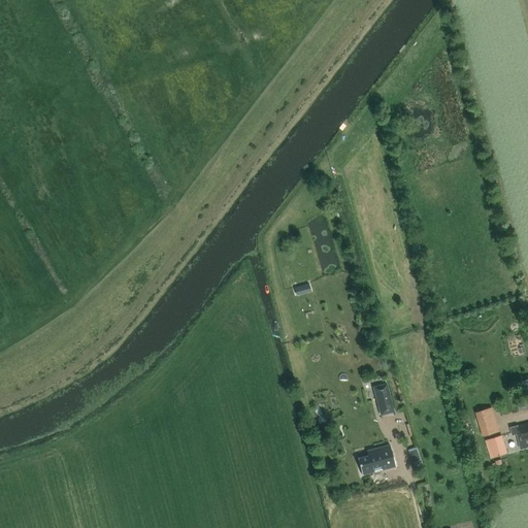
[(393,410),(387,388),(374,391),(381,415),(393,410)]
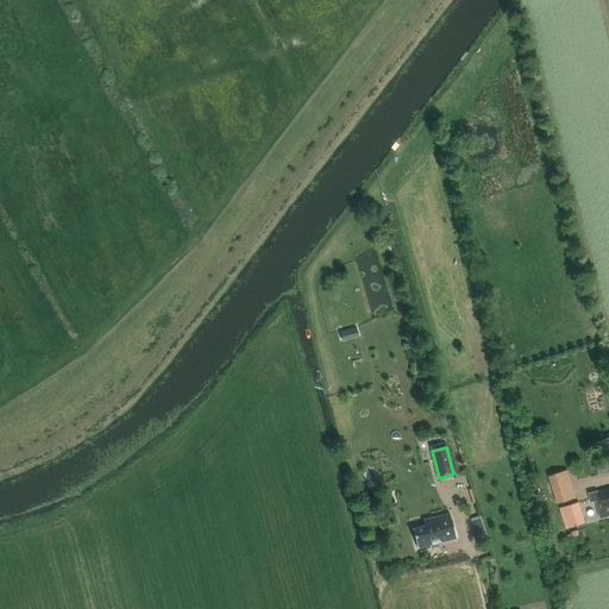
[(608,456),(595,458),(597,472),(608,471),(608,456)]
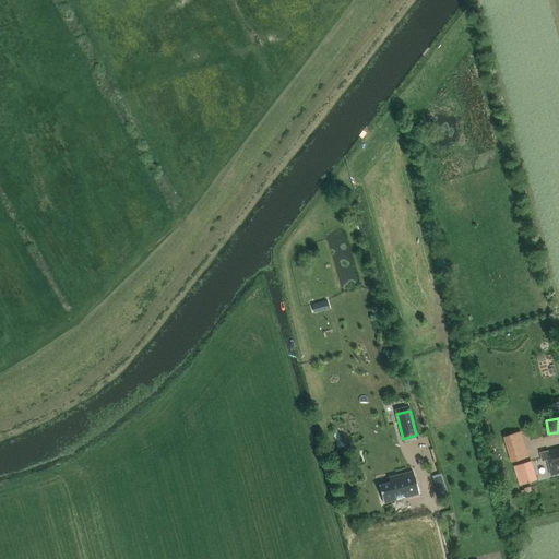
[(558,448),(549,451),(544,452),(539,453),(542,462),(547,460),(548,466),(552,466),(555,475),(558,474),(558,448)]
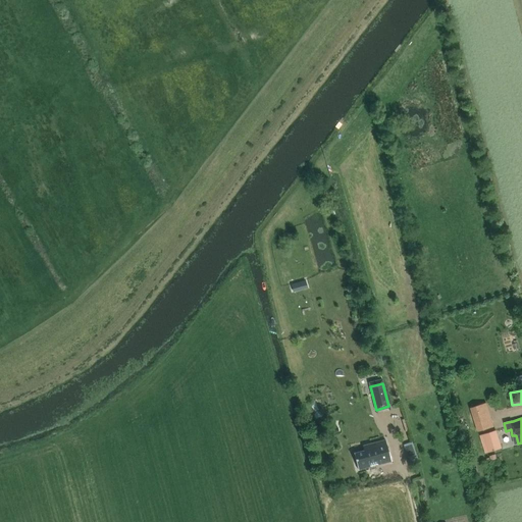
[(503,449),(497,430),(483,435),(488,453),(503,449)]
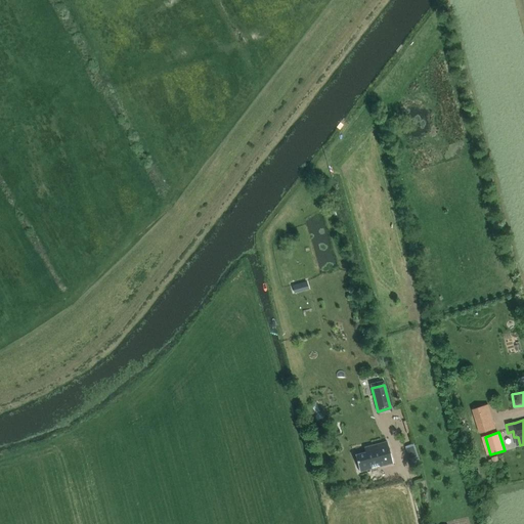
[(380,466),(392,463),(390,454),(389,454),(387,450),(389,449),(387,441),(364,447),(365,451),(355,454),(359,472),(372,469),(372,468),(380,466)]
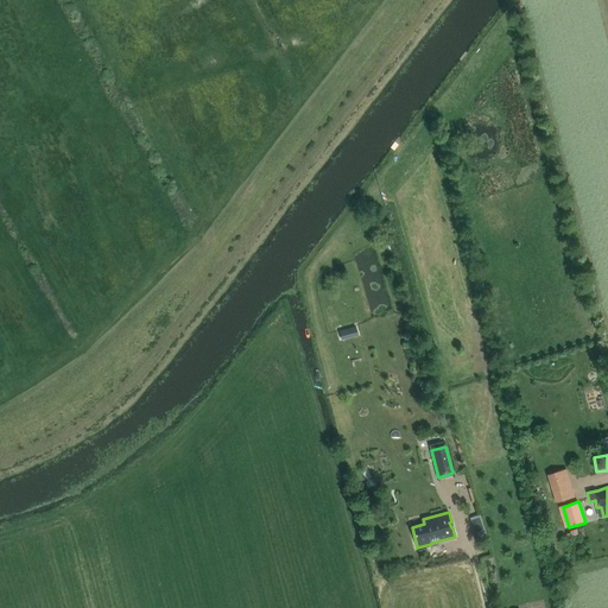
[(479,539),(488,537),(481,513),(470,517),(479,539)]
